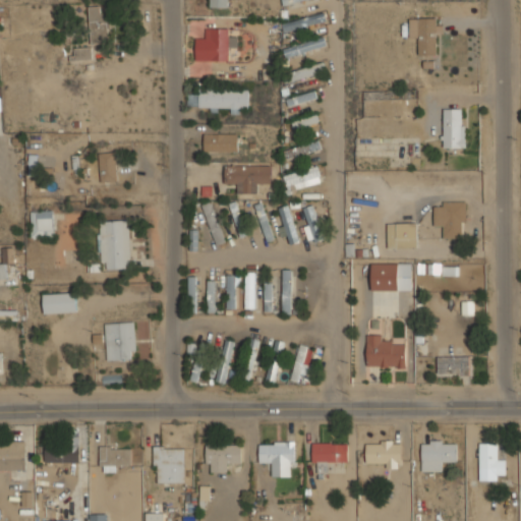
[(229,0),(211,0),(211,8),(229,8),(229,0)]
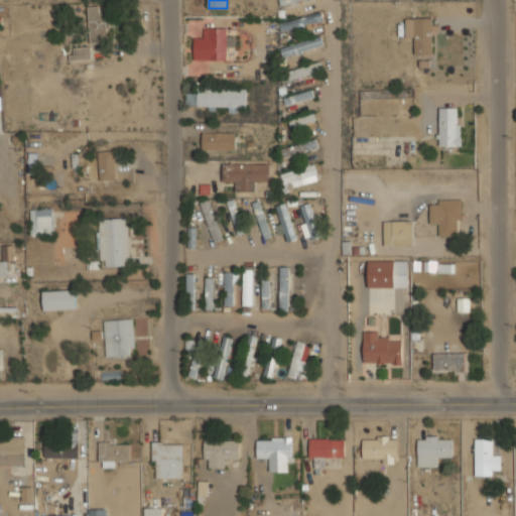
[(107,43),(107,6),(88,6),(89,43),(107,43)]
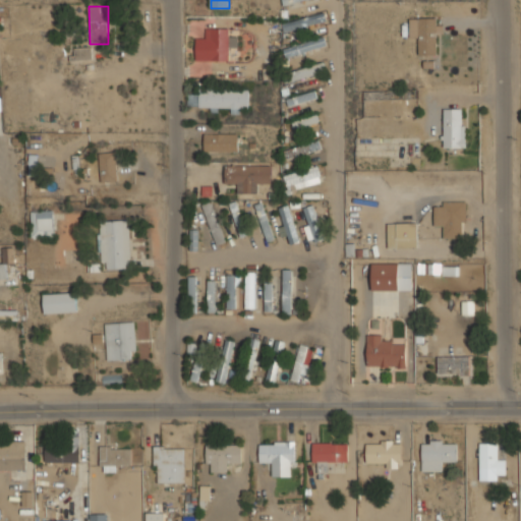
[(284,33),(327,21),(324,12),(281,23),(284,33)]
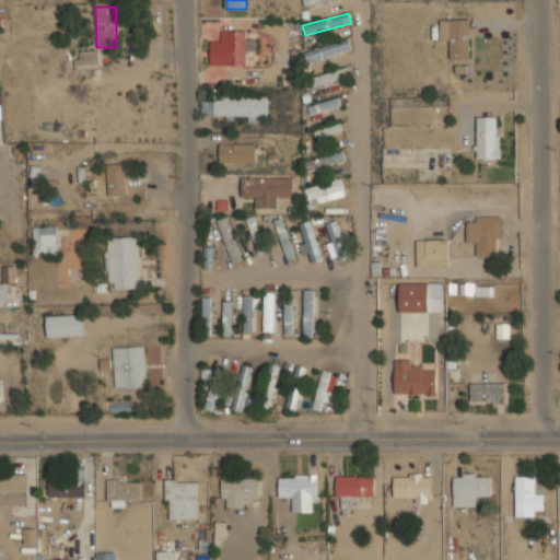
[(470,58),(469,20),(440,20),(441,41),(451,41),(451,58),(470,58)]
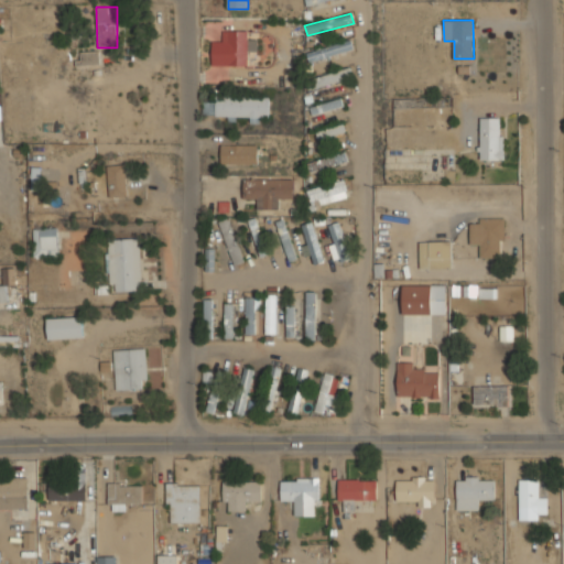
[(248,65),(248,53),(258,53),(258,40),(248,40),(248,30),(227,30),(227,65),(248,65)]
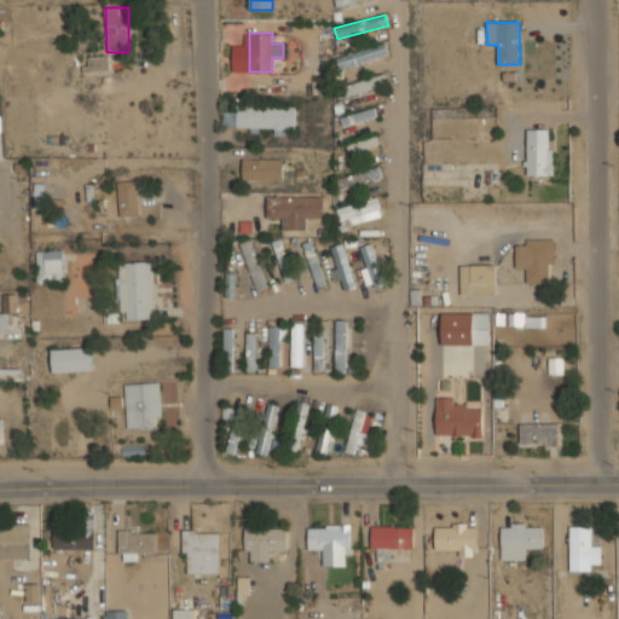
[(335,55),(337,67),(388,57),(386,45),(335,55)]
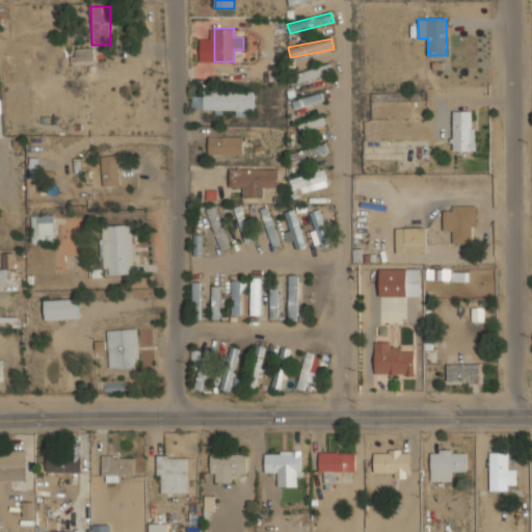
[(94,49),(73,49),(73,62),(94,62),(94,49)]
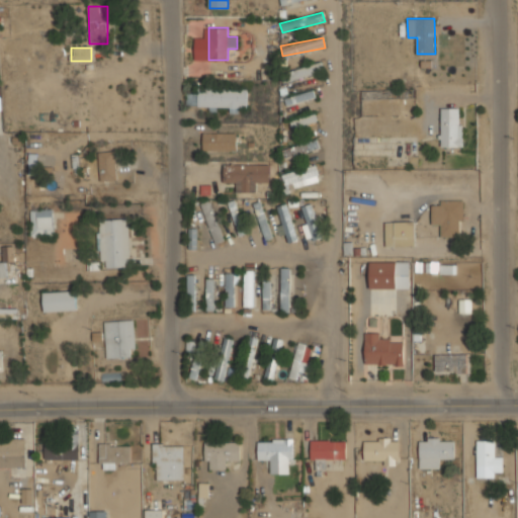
[(286,83),(324,71),(321,62),(283,74),(286,83)]
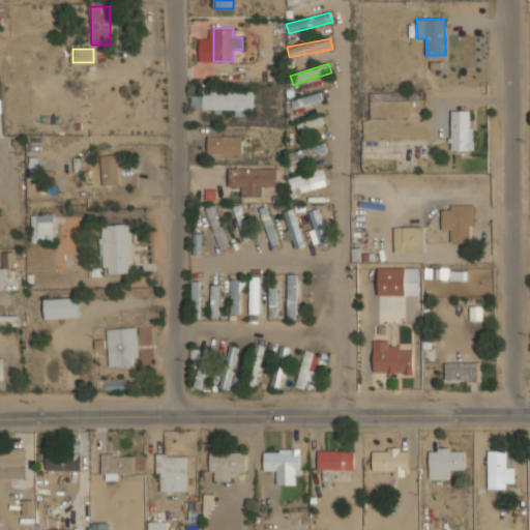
[(254,90),(201,90),(201,110),(254,110),(254,90)]
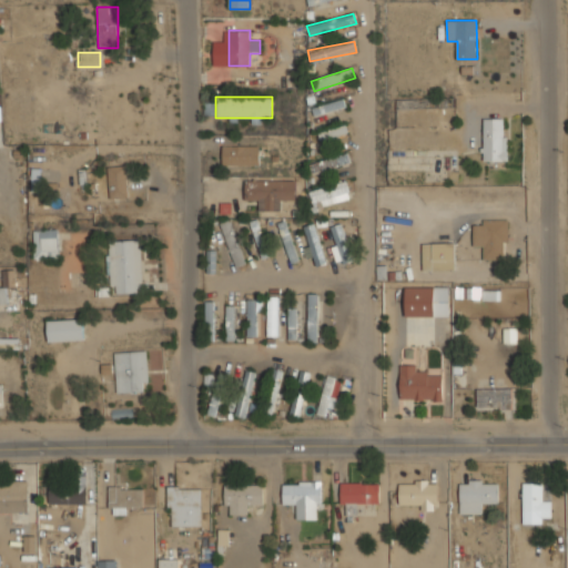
[(346,108),(344,99),(312,108),(315,118),(346,108)]
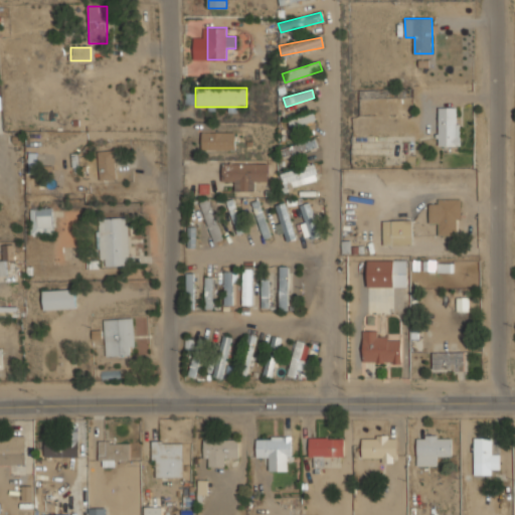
[(459,108),(439,108),(439,148),(459,148),(459,108)]
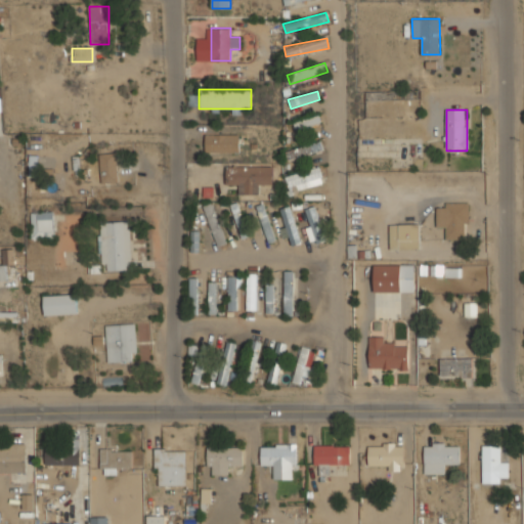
[(321,126),(320,117),(294,122),(295,130),(321,126)]
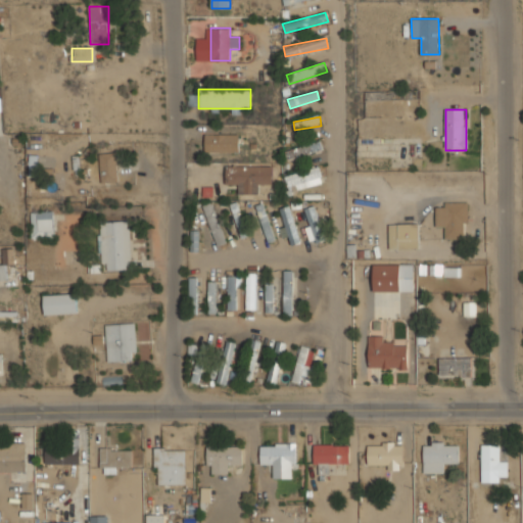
[(204,134),(204,152),(239,152),(239,134),(204,134)]
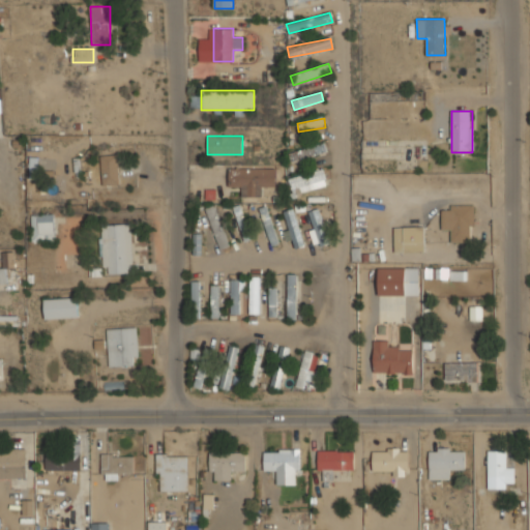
[(289,152),(291,162),(327,152),(325,143),(289,152)]
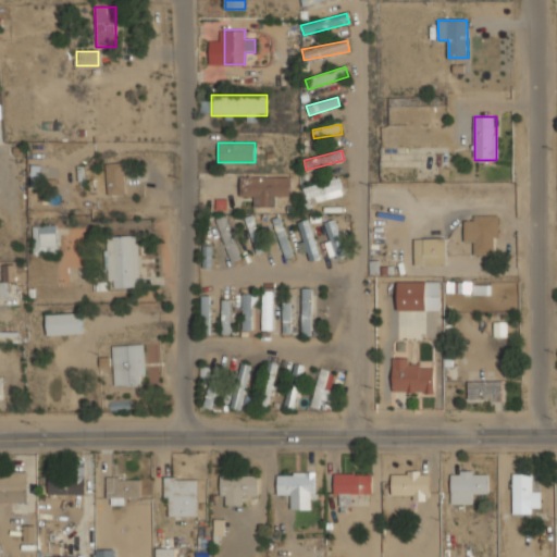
[(107,163),(107,195),(124,195),(124,163),(107,163)]
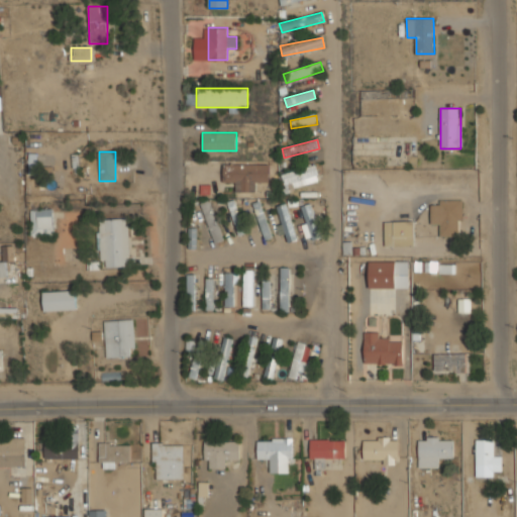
[(269,164),(222,165),(222,182),(235,182),(235,192),(255,191),(255,183),(269,182),(269,164)]
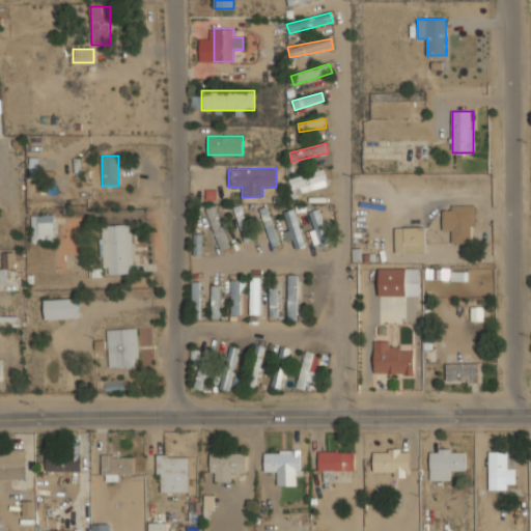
[(288,179),(292,195),(328,186),(324,169),(288,179)]
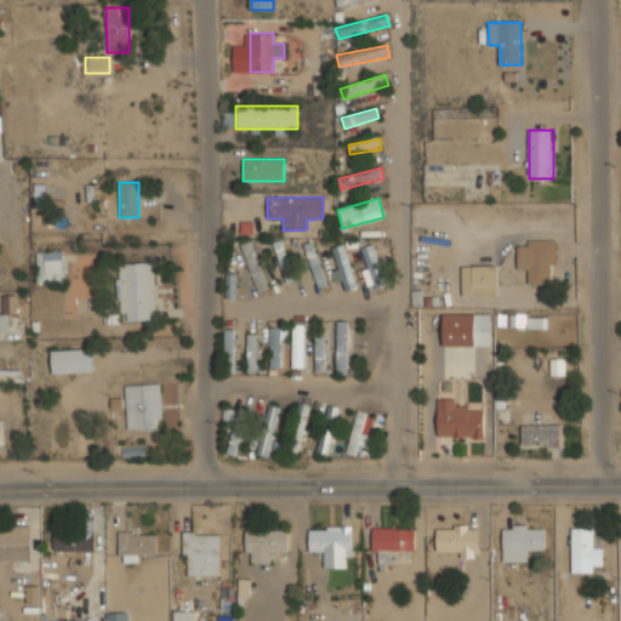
[(239,205),(239,233),(273,233),(273,205),(239,205)]
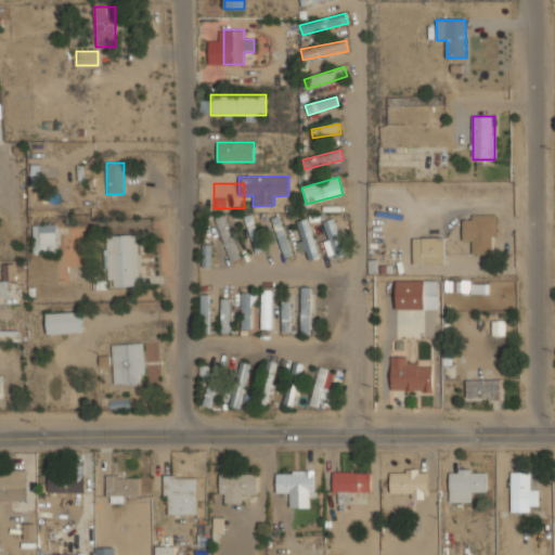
[(263,252),(256,214),(245,216),(253,254),(263,252)]
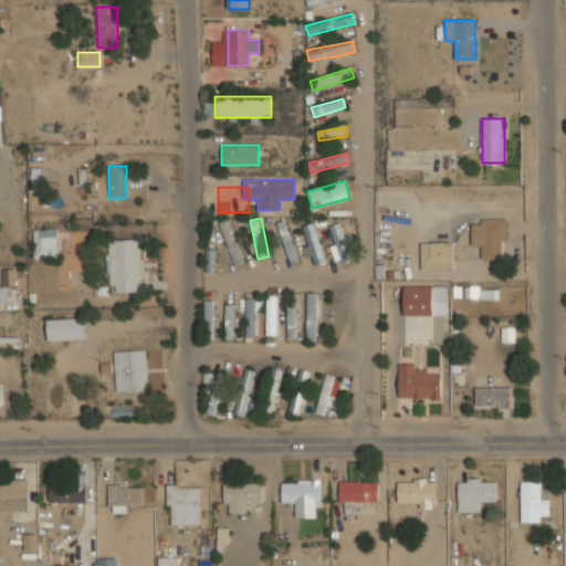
[(244,262),(229,219),(218,222),(233,266),(244,262)]
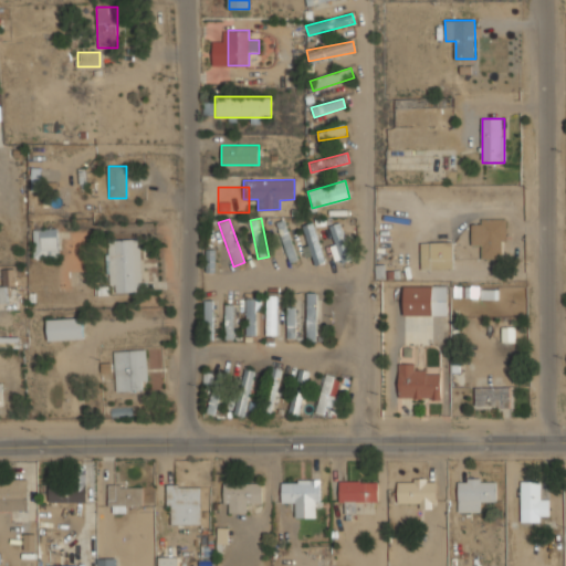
[(296,260),(286,219),(279,221),(287,262),(296,260)]
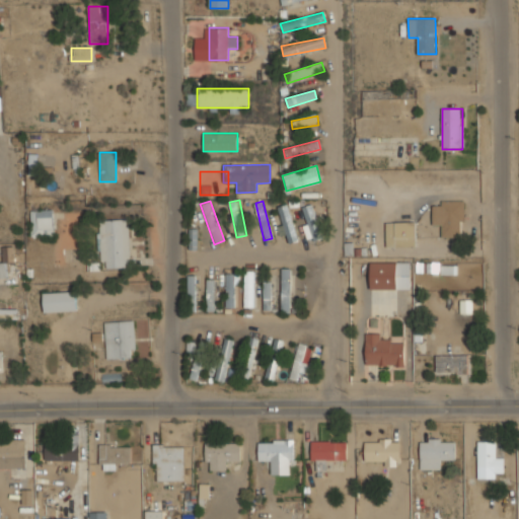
[(441,237),(462,237),(462,201),(441,201),(441,237)]
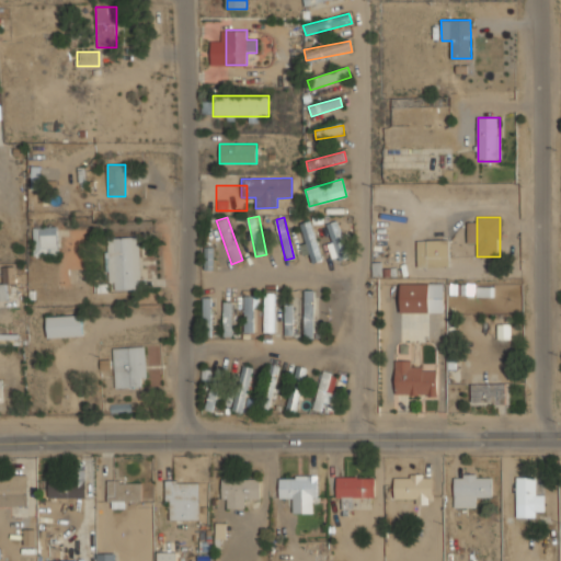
[(311,264),(324,260),(309,220),(296,226),(311,264)]
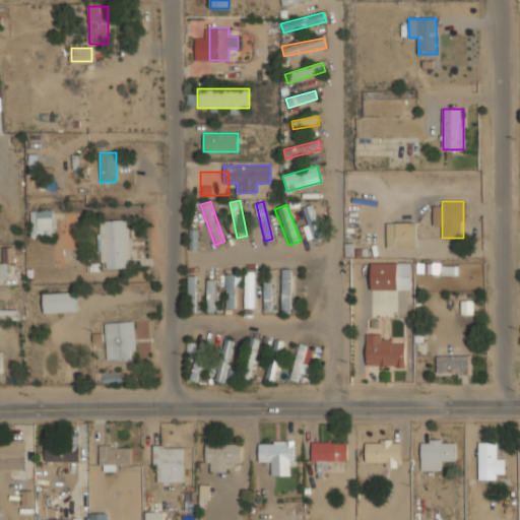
[(323,239),(313,205),(300,209),(311,243),(323,239)]
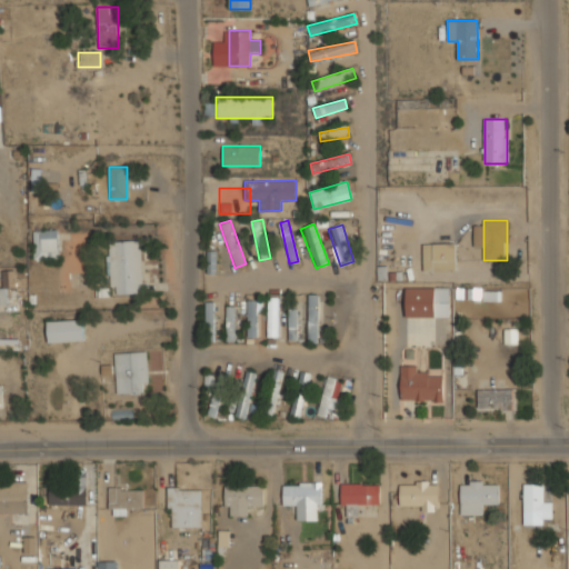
[(33,230),(33,259),(58,259),(58,230),(33,230)]
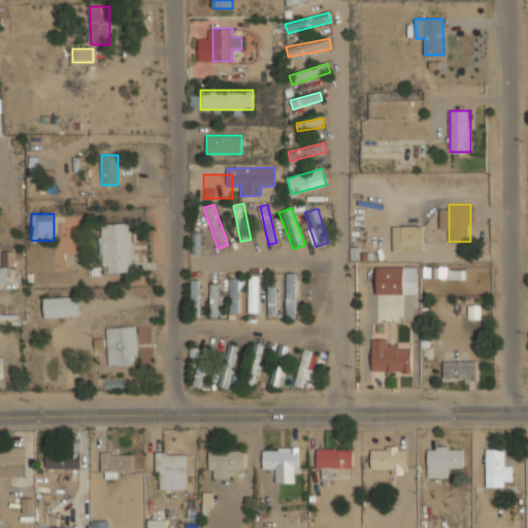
[(99,224),(100,265),(107,265),(108,273),(132,272),(131,224),(99,224)]
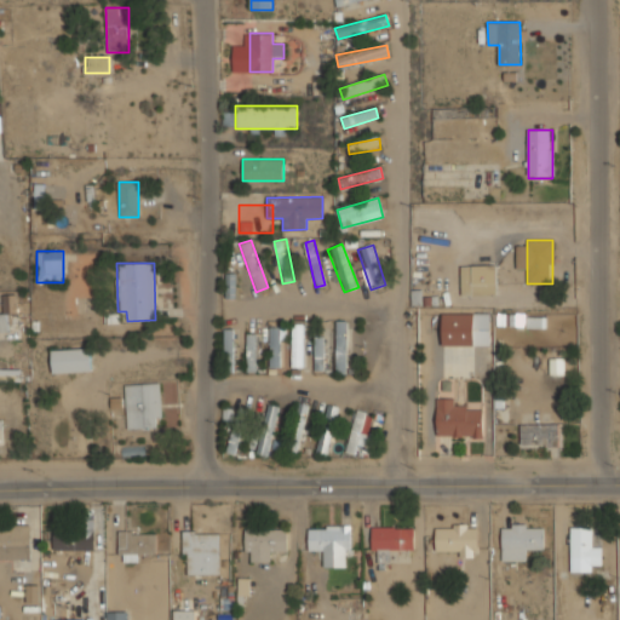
[(461,296),(495,294),(495,265),(460,267),(461,296)]
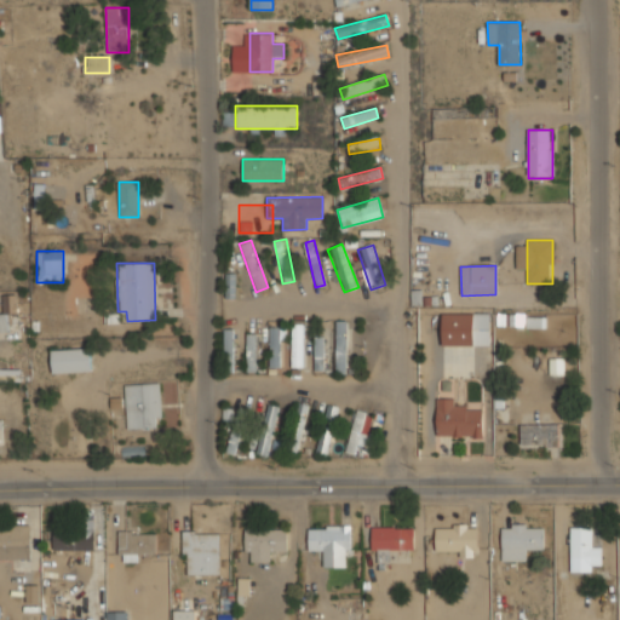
[(225,298),(235,299),(236,274),(225,273),(225,298)]
